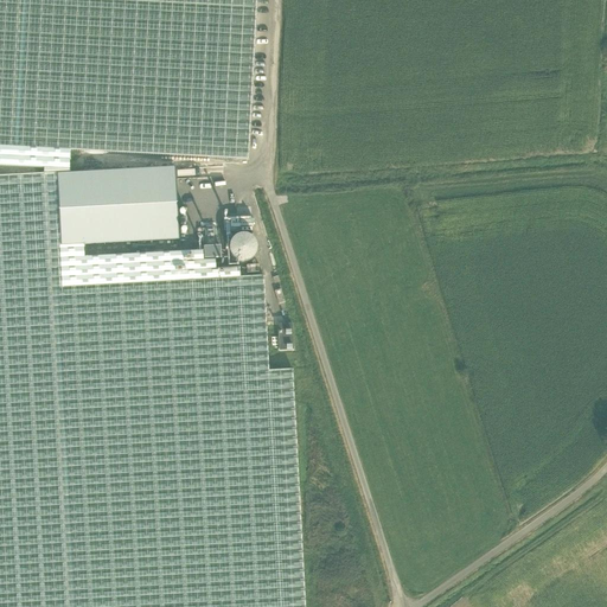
[(0,0),(0,166),(44,168),(44,174),(57,173),(57,174),(69,174),(70,152),(248,160),(255,0),(0,0)]
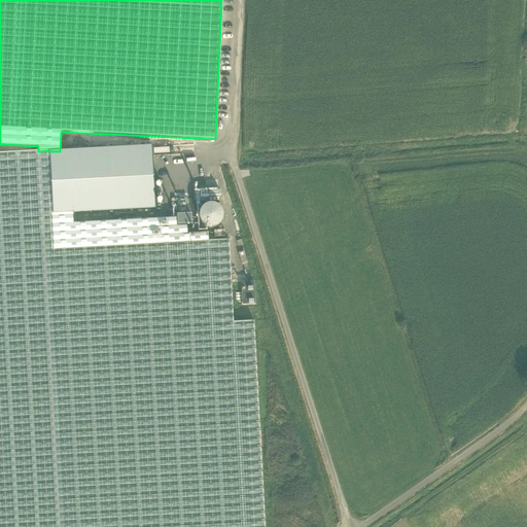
[(60,151),(49,151),(53,214),(73,213),(155,208),(152,146),(60,151)]
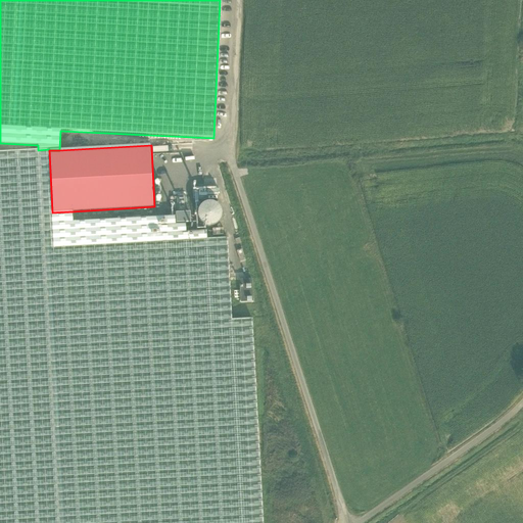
[(175,225),(174,217),(73,222),(73,211),(52,212),(49,150),(49,149),(38,150),(0,152),(0,522),(262,522),(251,319),(231,320),(227,238),(206,239),(205,231),(185,232),(185,224),(175,225)]
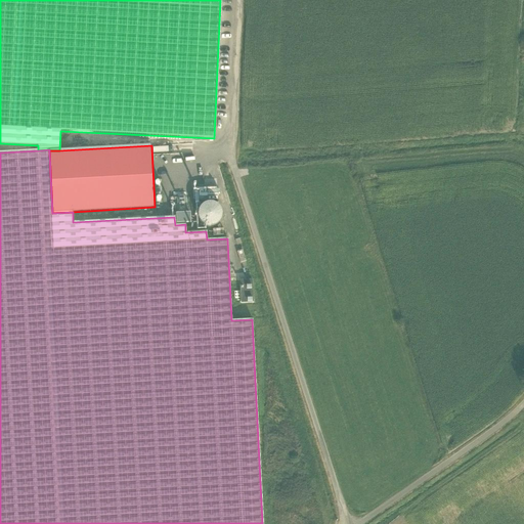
[(215,178),(204,178),(204,186),(216,186),(215,178)]
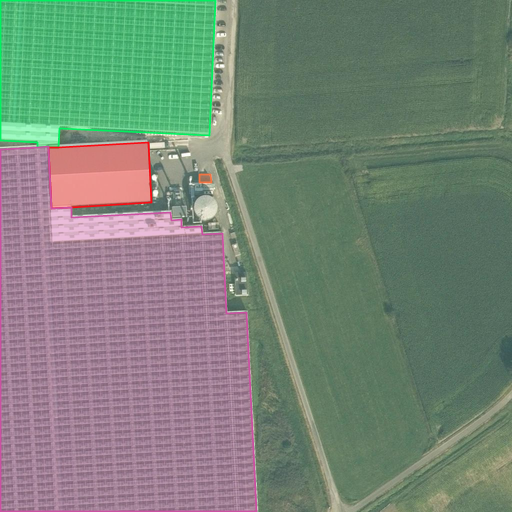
[(202,198),(199,199),(197,201),(195,202),(194,205),(193,207),(193,210),(193,212),(194,215),(196,217),(198,219),(200,220),(202,221),(205,221),(208,221),(210,220),(212,219),(214,217),(215,215),(216,212),(217,209),(216,207),(215,204),(214,202),(212,200),(210,199),(207,198),(205,198),(202,198)]
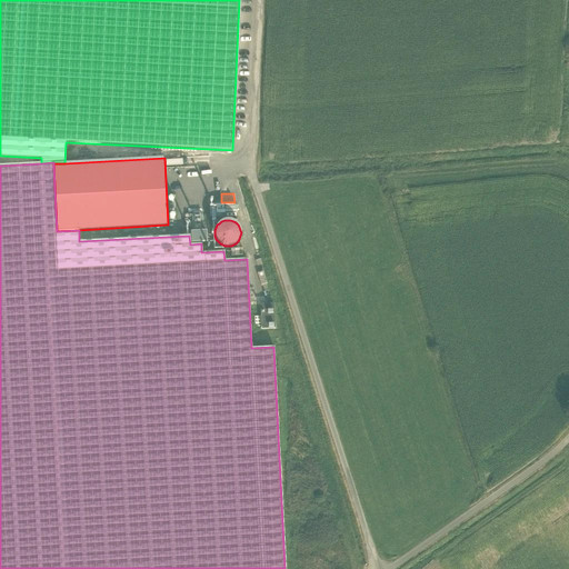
[(206,231),(191,232),(191,242),(207,241),(206,231)]
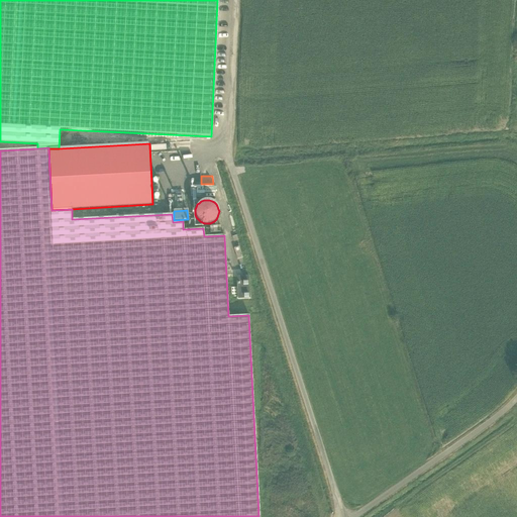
[(235,298),(247,298),(246,275),(234,276),(235,298)]
